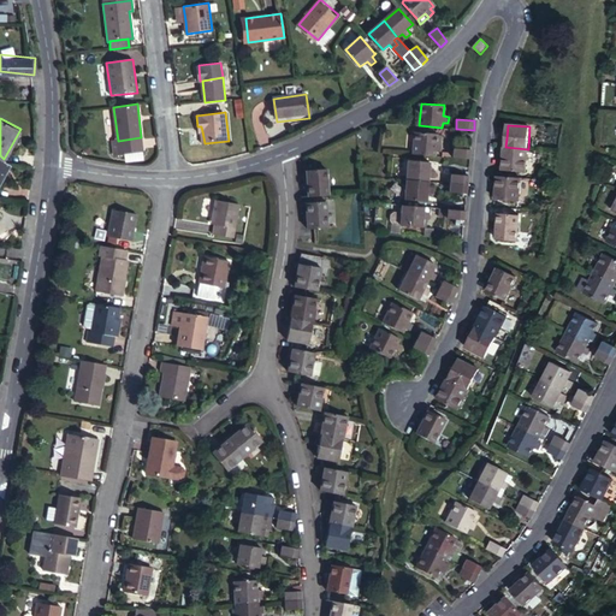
[(413,154),(437,157),(437,152),(442,152),(443,146),(438,144),(438,136),(439,134),(415,131),(413,154)]
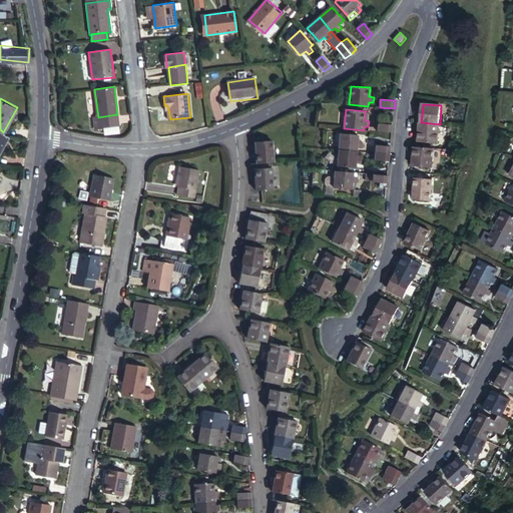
[(117,114),(98,117),(94,117),(96,129),(119,126),(117,114)]
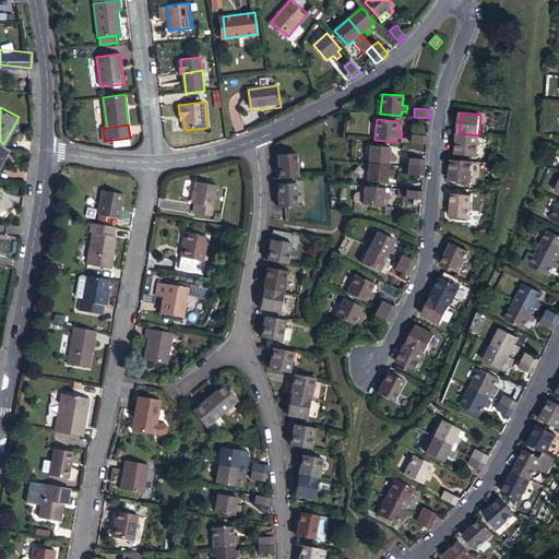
[(479,135),(459,133),(458,141),(456,154),(477,156),(479,135)]
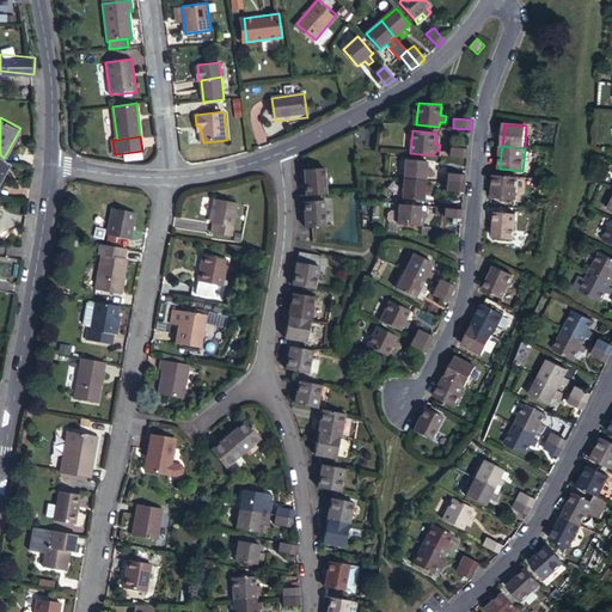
[(451,157),(467,158),(469,148),(452,147),(451,157)]
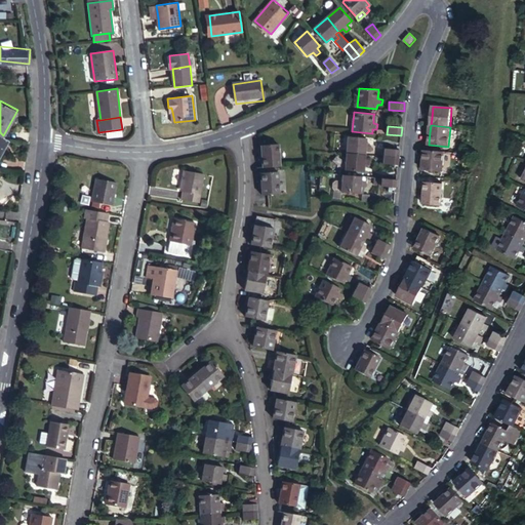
[(0,153),(8,137),(3,135),(0,132),(0,153)]
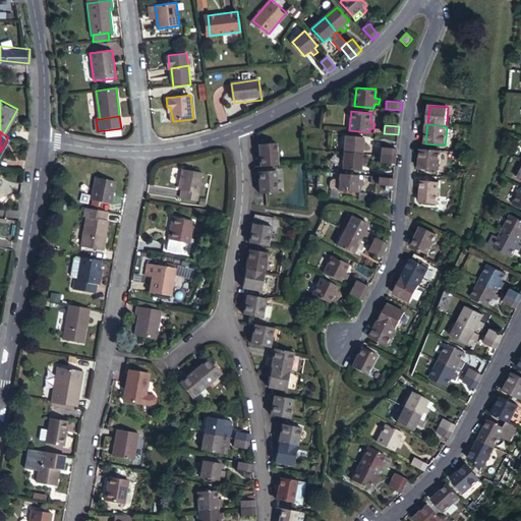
[(347,135),(345,152),(363,154),(363,150),(369,150),(370,145),(364,143),(364,137),(347,135)]
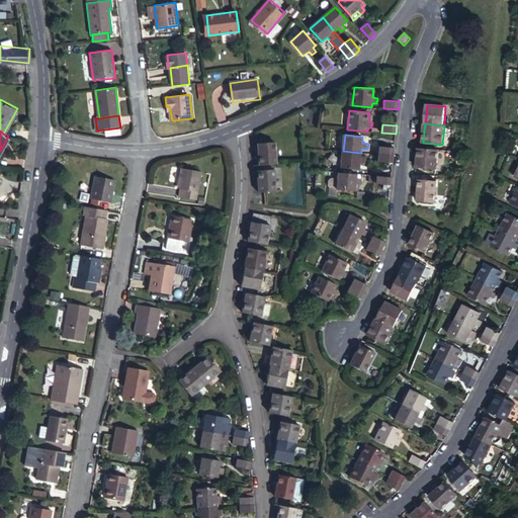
[(260,165),(277,164),(275,143),(258,143),(259,149),(259,156),(260,165)]
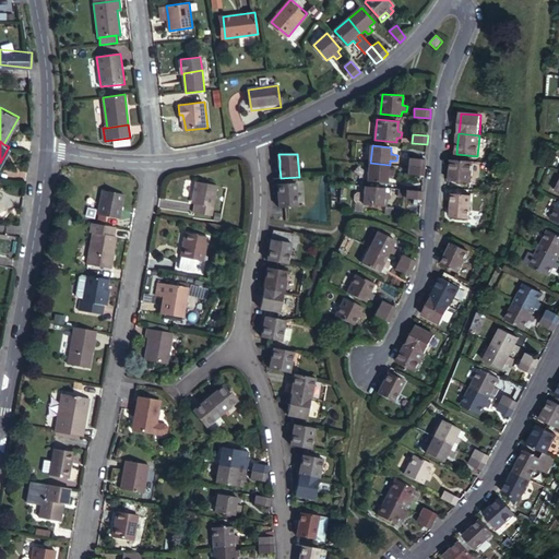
[(408,166),(425,168),(426,159),(409,158),(408,166)]
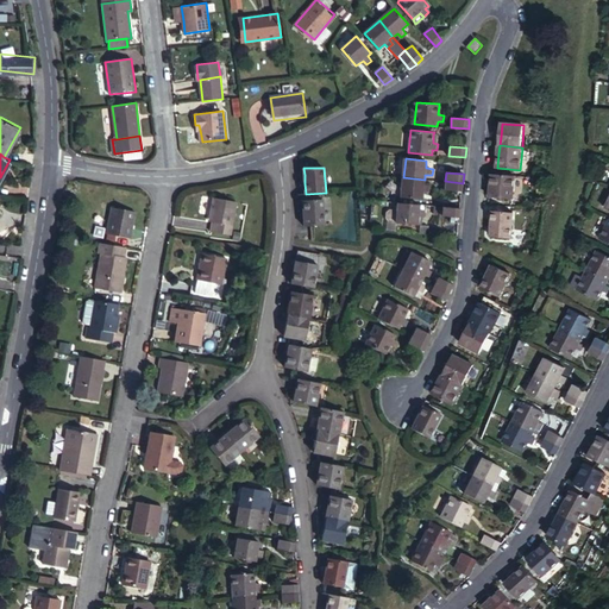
[(514,199),(516,176),(494,174),(493,189),(491,196),(514,199)]
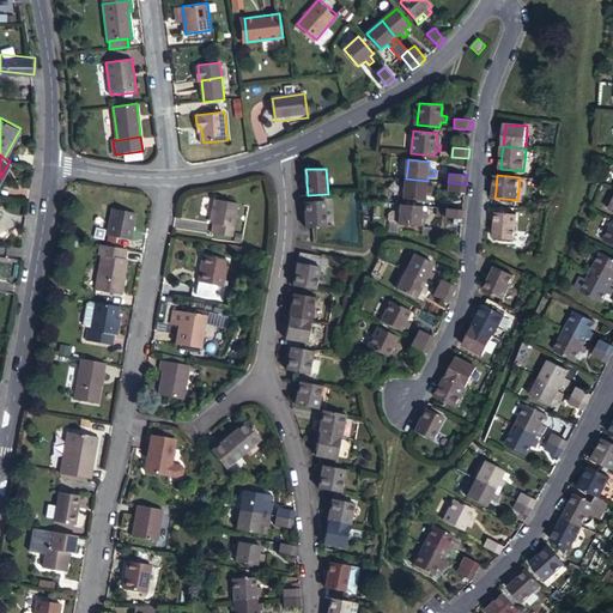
[(428,181),(406,178),(404,199),(425,200),(426,192),(432,193),(434,186),(428,186),(428,181)]
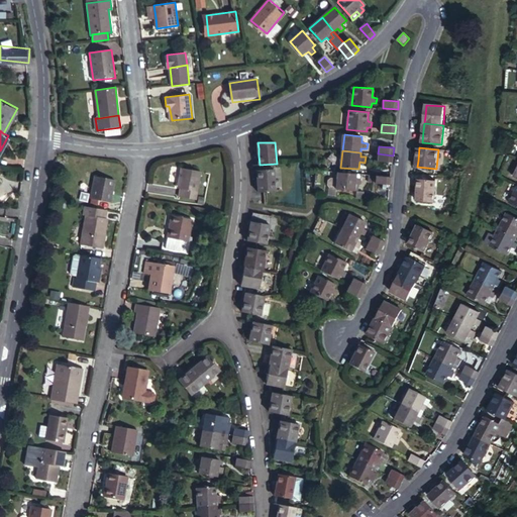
[(392,163),(393,156),(378,153),(377,161),(392,163)]
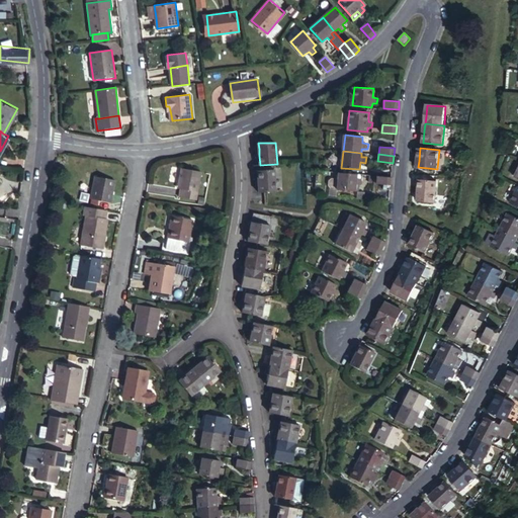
[(184,183),(182,188),(198,191),(202,172),(183,168),(180,183),(184,183)]
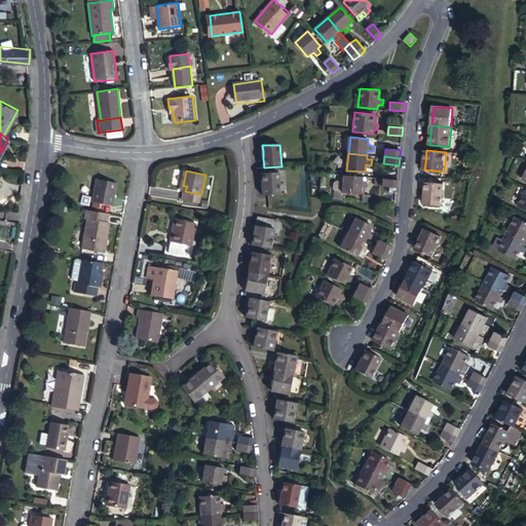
[(262,173),(263,182),(263,188),(264,195),(280,194),(278,172),(262,173)]
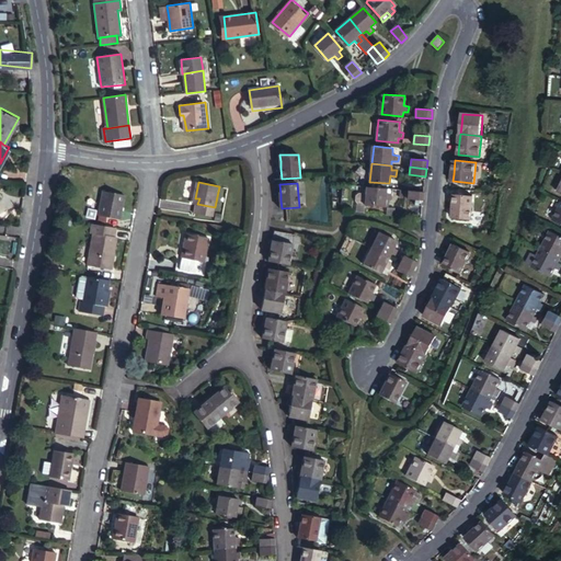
[(387,194),(388,189),(367,187),(366,205),(386,207),(386,199),(390,199),(391,194),(387,194)]
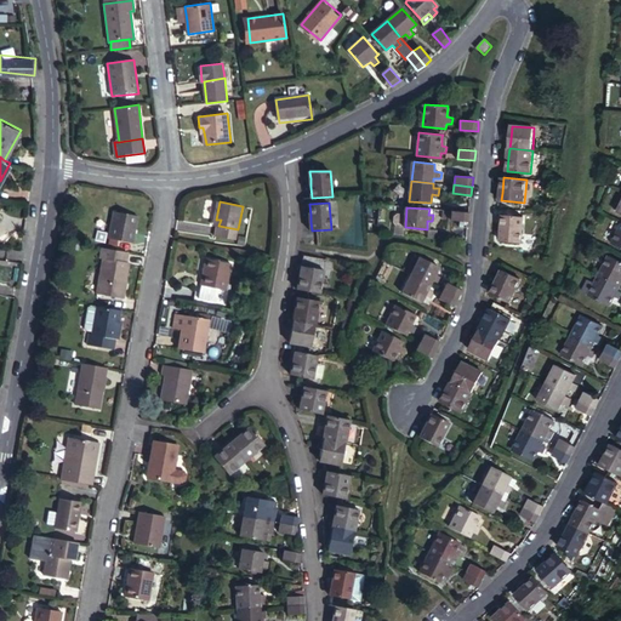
[(468,222),(469,212),(453,211),(451,220),(468,222)]
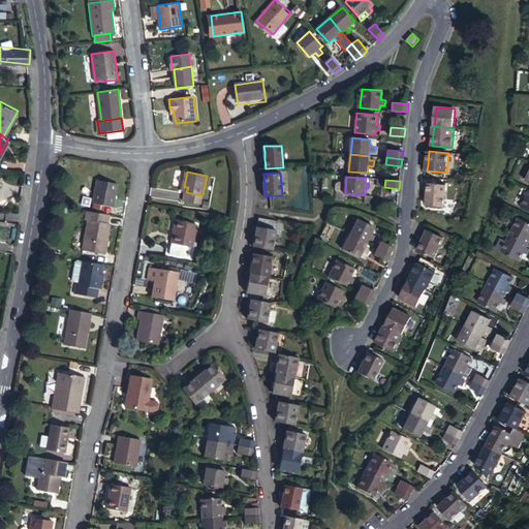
[(113,209),(117,185),(96,182),(92,205),(113,209)]
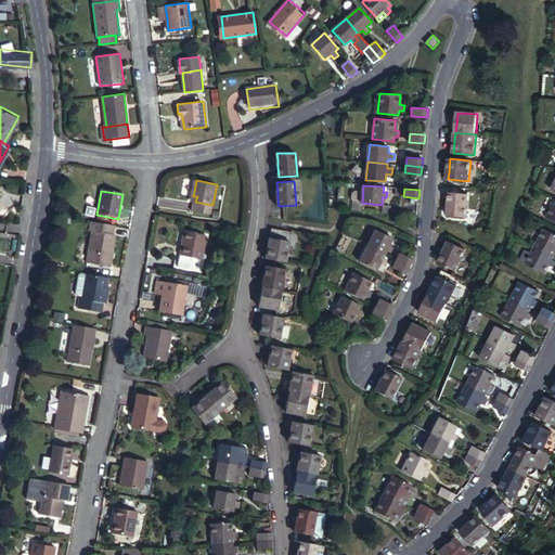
[(451,192),(450,201),(449,208),(448,216),(466,218),(469,194),(451,192)]
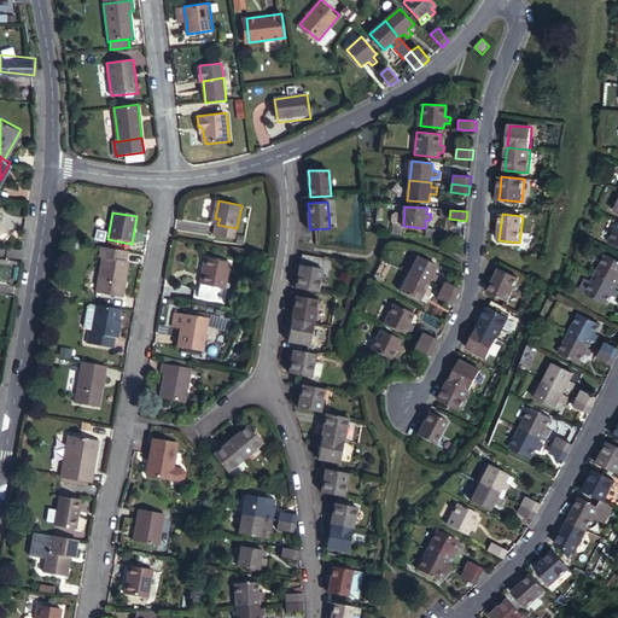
[(237,228),(217,225),(216,235),(235,238),(237,228)]
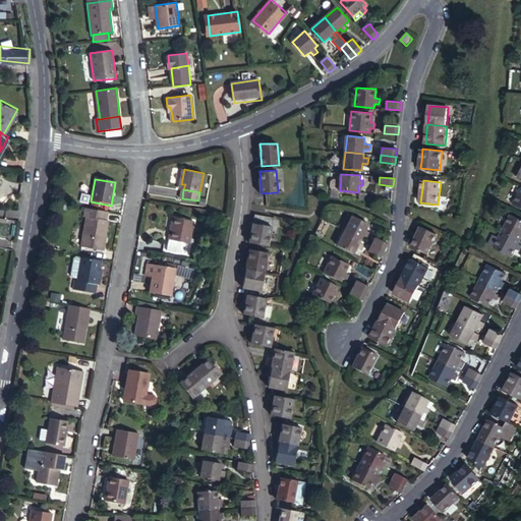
[(88,216),(106,220),(107,211),(85,208),(84,215),(88,216)]
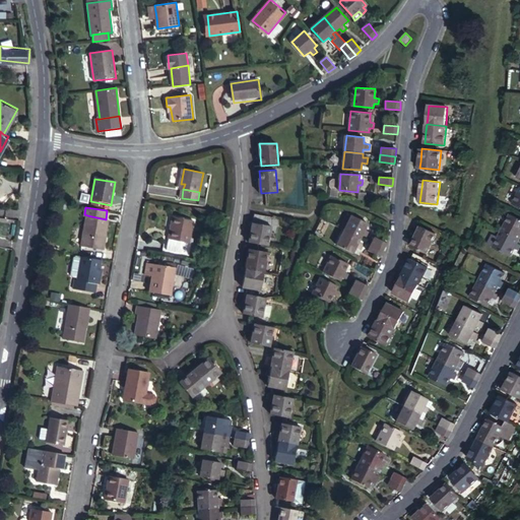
[(519,218),(511,214),(503,231),(519,240),(519,238),(519,218)]
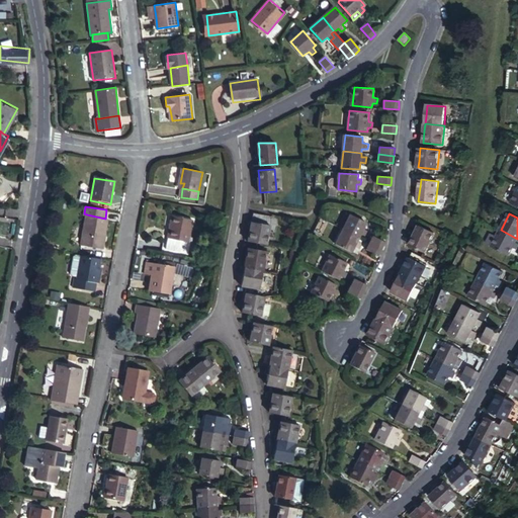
[(107,219),(105,219),(87,214),(81,245),(102,249),(107,219)]
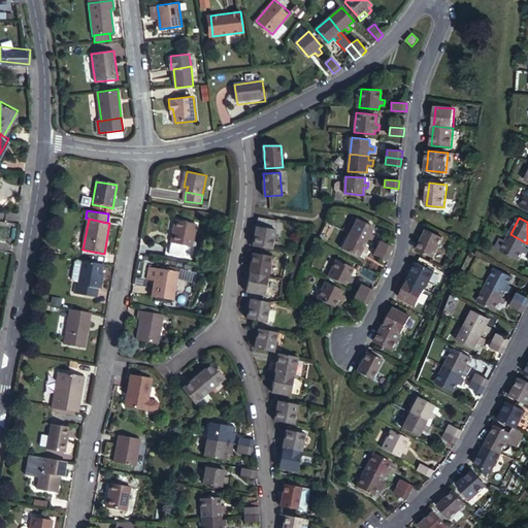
[(358,219),(351,234),(367,242),(369,238),(374,240),(376,236),(371,234),(374,227),(358,219)]
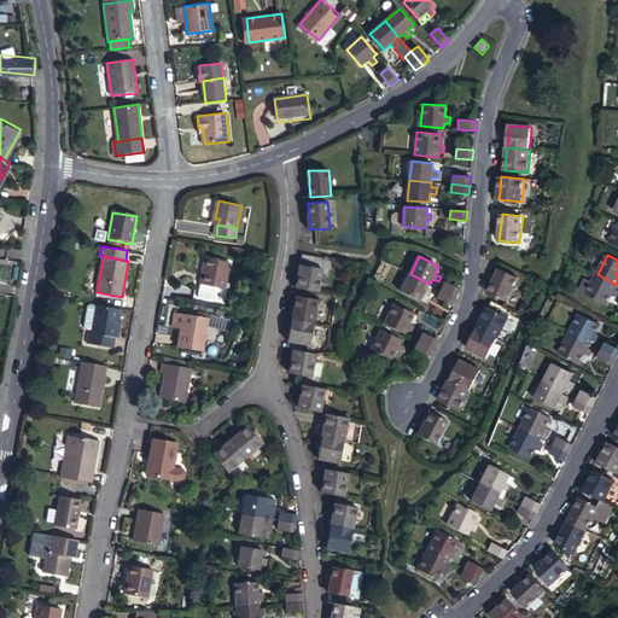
[(227,287),(232,261),(207,257),(200,292),(217,296),(220,286),(227,287)]
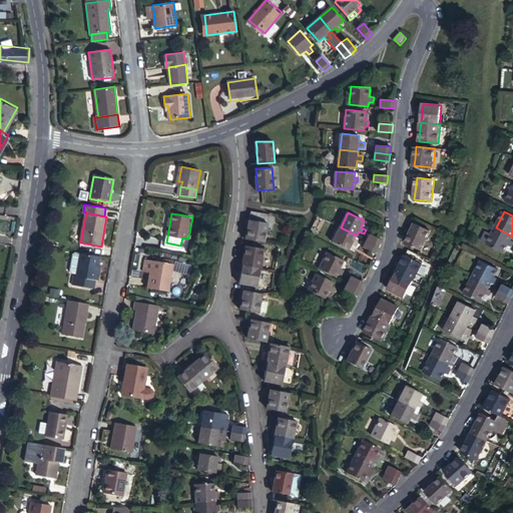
[(250,219),(269,223),(270,216),(251,213),(250,219)]
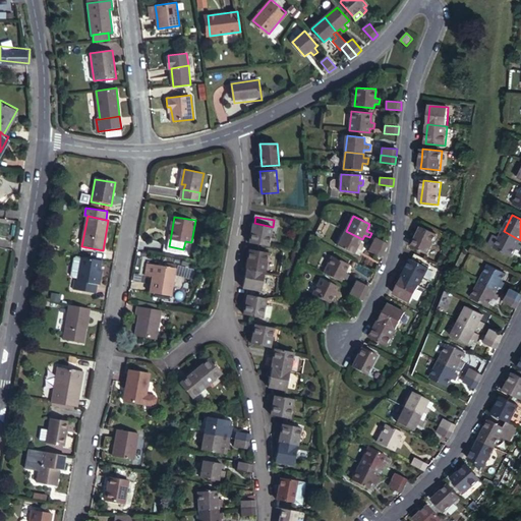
[(250,243),(269,246),(273,227),(254,223),(252,230),(250,243)]
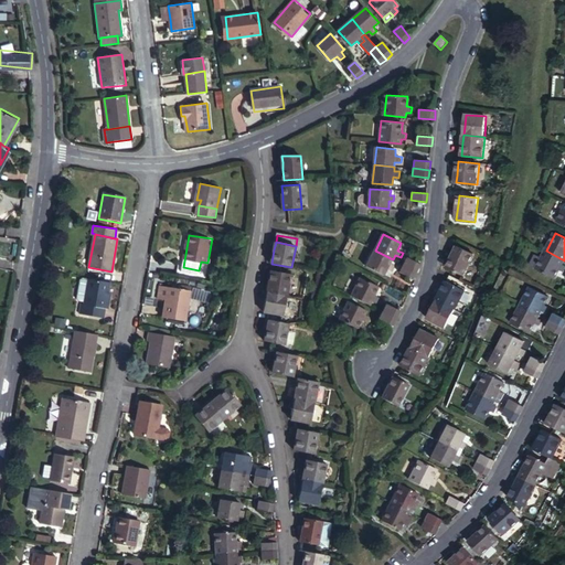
[(458,246),(454,254),(450,262),(447,267),(465,276),(476,254),(458,246)]
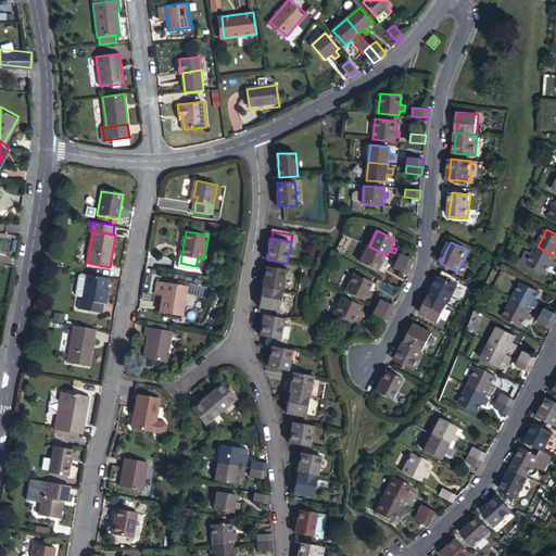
[(387,255),(369,247),(361,262),(378,270),(381,264),(387,266),(390,262),(384,258),(387,255)]
